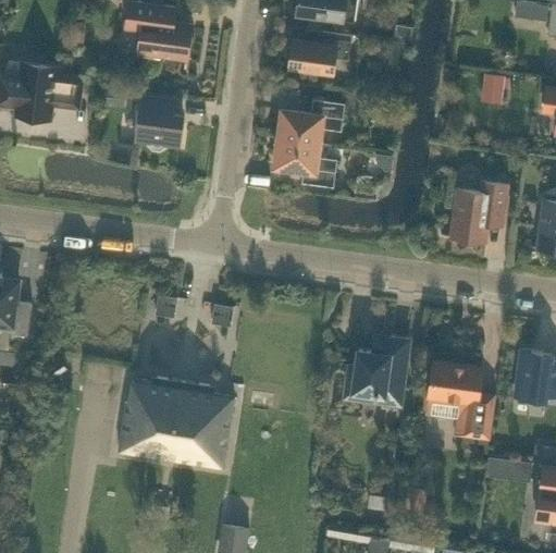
[(297,0),(295,16),(354,24),(356,0),(297,0)]
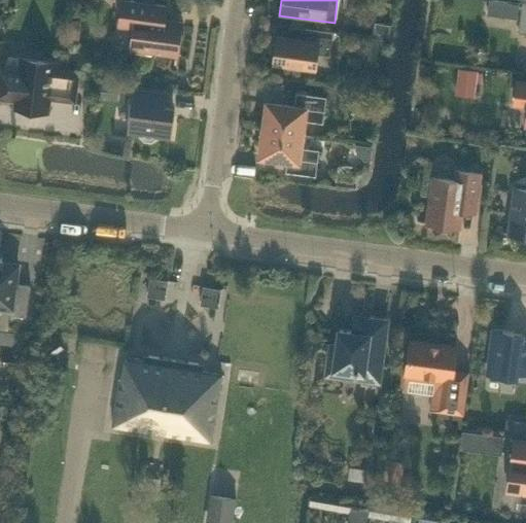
[(167,9),(166,9),(121,3),(118,30),(133,32),(130,53),(176,59),(180,26),(163,24),(161,21),(158,20),(159,9),(167,10),(167,9)]
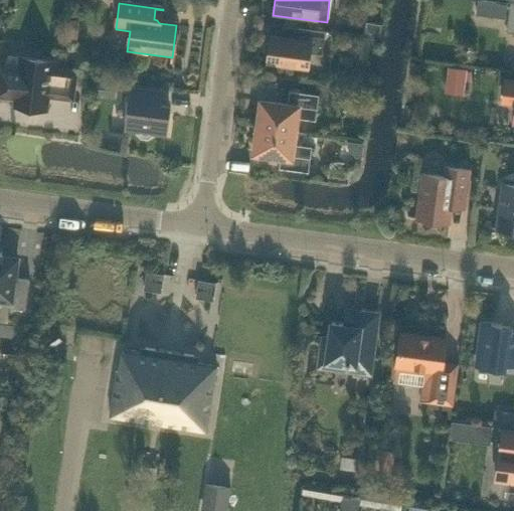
[(513,5),(510,5),(505,34),(513,35),(513,5)]
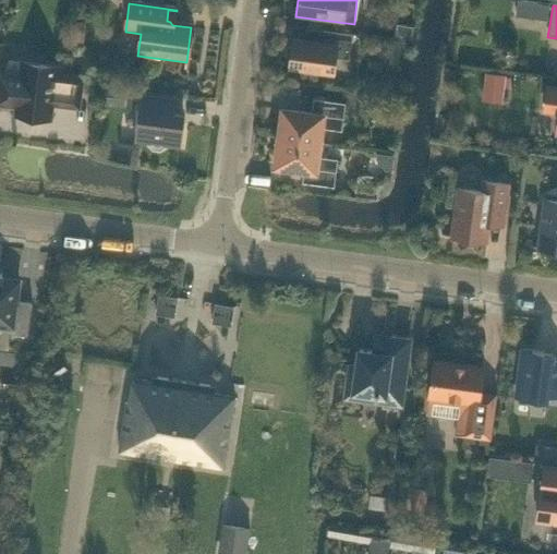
[(348,62),(351,37),(321,33),(319,46),(292,43),(291,50),(288,50),(286,63),(289,63),(288,72),(333,77),(335,60),(348,62)]
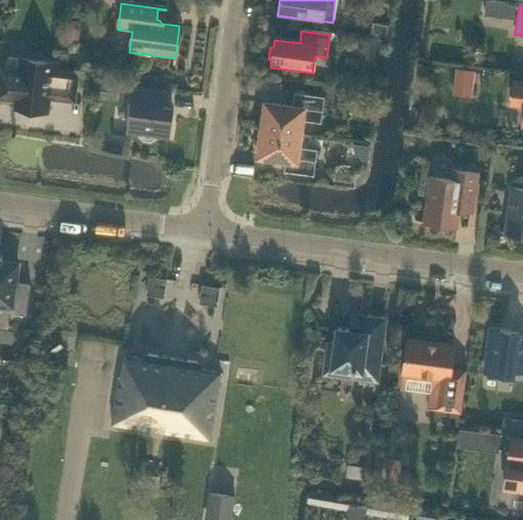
[(73,103),(76,77),(51,74),(52,66),(20,61),(18,79),(0,76),(0,100),(15,102),(14,111),(46,115),(48,100),(73,103)]
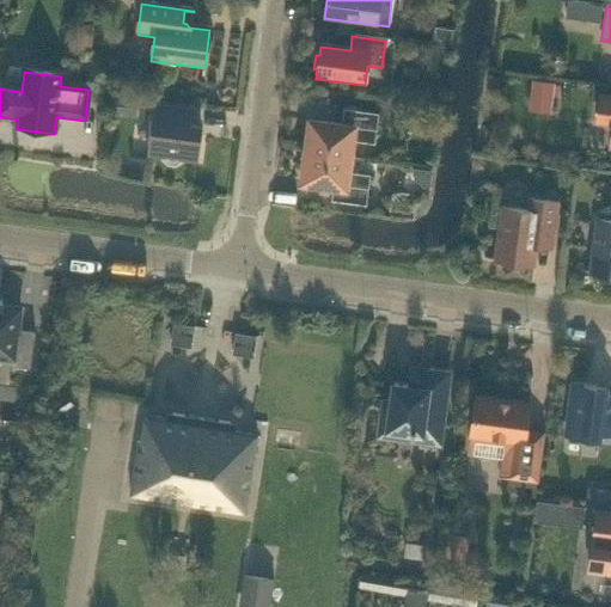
[(610,99),(599,99),(596,126),(610,127),(610,138),(610,151),(610,149),(610,99)]
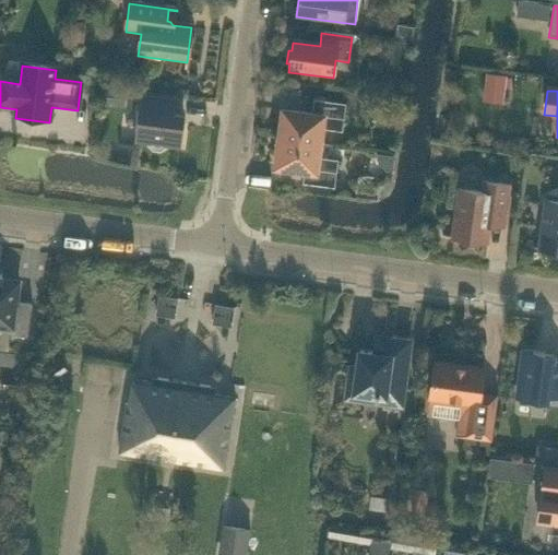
[(175,118),(177,105),(144,101),(143,114),(138,113),(133,143),(150,145),(151,150),(154,153),(158,153),(163,151),(164,148),(180,150),(183,128),(180,127),(181,118),(175,118)]
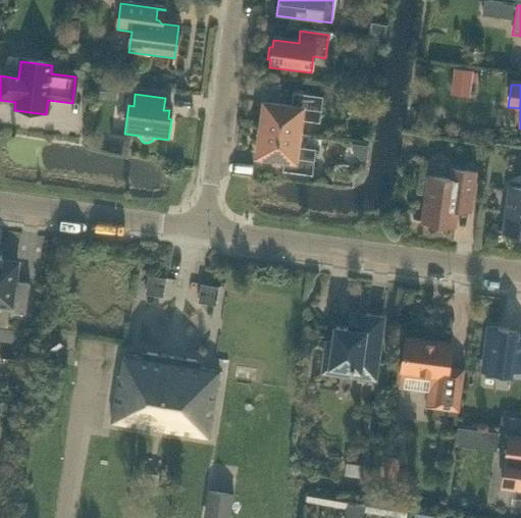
[(318,124),(322,100),(293,96),(291,109),(264,105),(261,131),(298,136),(300,122),(318,124)]
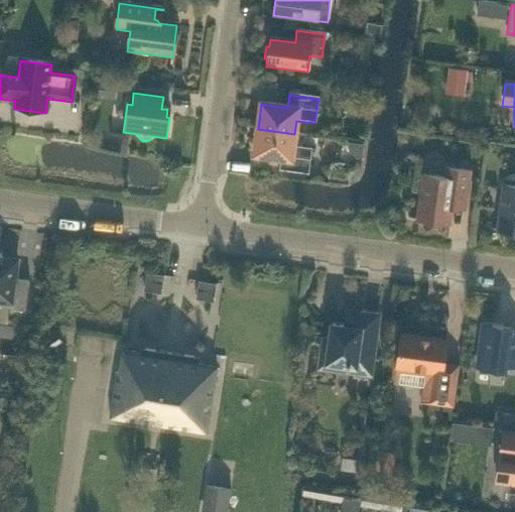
[(292,147),(294,134),(258,129),(254,154),(280,158),(278,171),(307,175),(311,150),(292,147)]
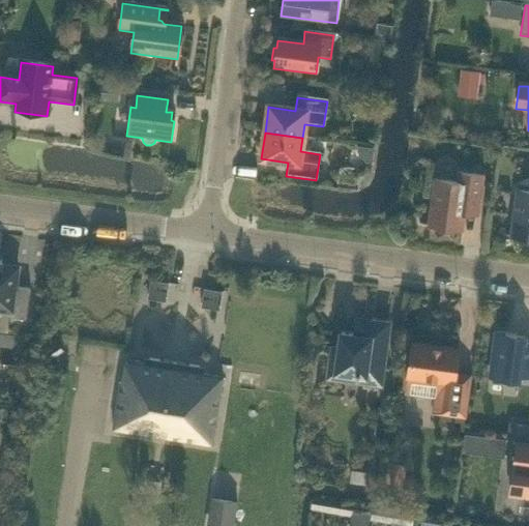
[(478,216),(483,178),(457,174),(456,184),(435,181),(429,227),(462,232),(464,214),(467,211),(467,209),(477,210),(476,216),(478,216)]
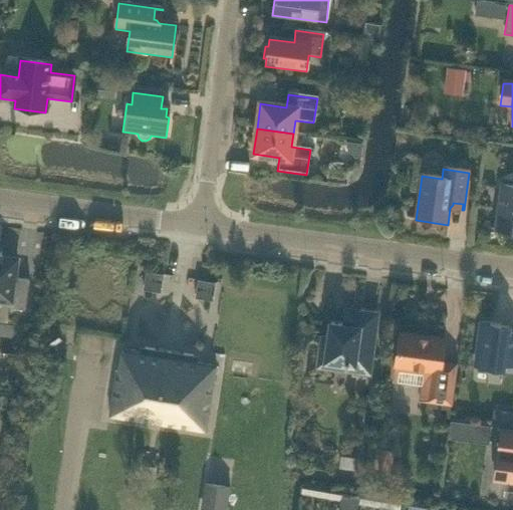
[(512,188),(501,187),(495,231),(512,233),(512,188)]
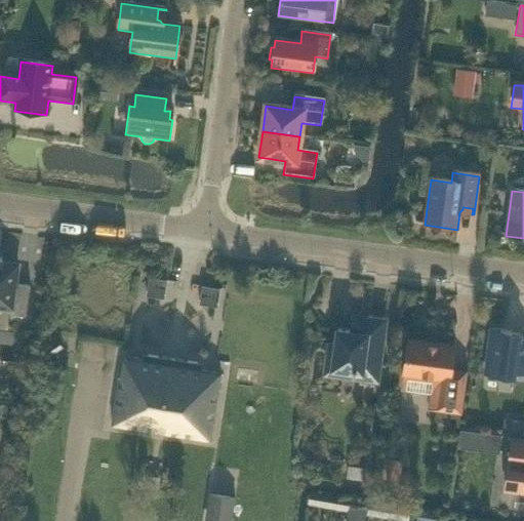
[(14,285),(16,268),(0,265),(0,308),(9,310),(8,316),(25,318),(29,287),(14,285)]
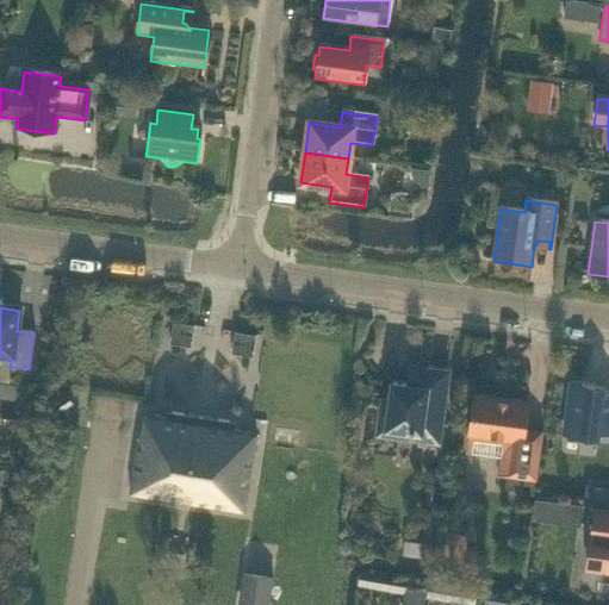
[(193,329),(178,326),(172,325),(169,347),(190,349),(193,329)]
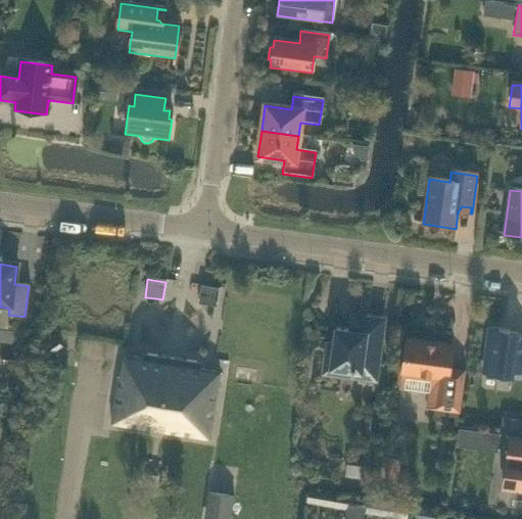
[(219,290),(201,287),(200,287),(198,305),(216,309),(219,290)]
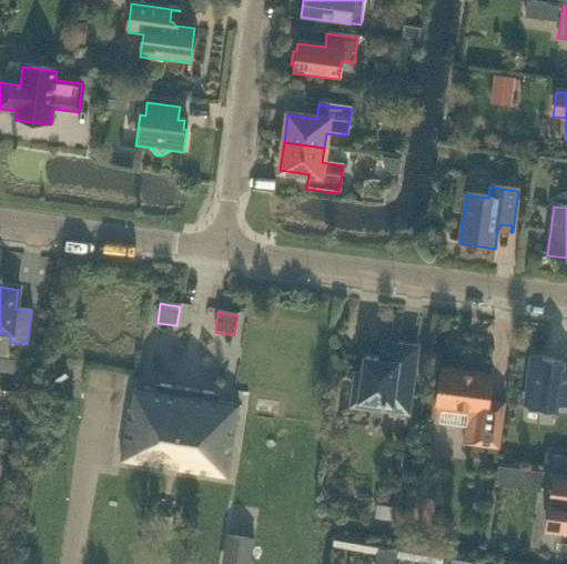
[(416,349),(398,346),(397,346),(396,354),(382,352),(381,361),(365,359),(363,376),(355,375),(351,406),(375,410),(376,403),(381,403),(381,405),(384,406),(385,404),(390,404),(387,420),(406,422),(416,349)]
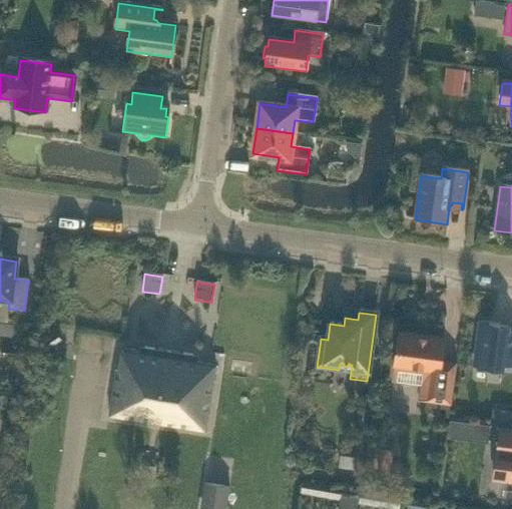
[(499,329),(499,326),(480,323),(473,369),(501,372),(502,366),(511,367),(511,335),(506,334),(507,330),(499,329)]
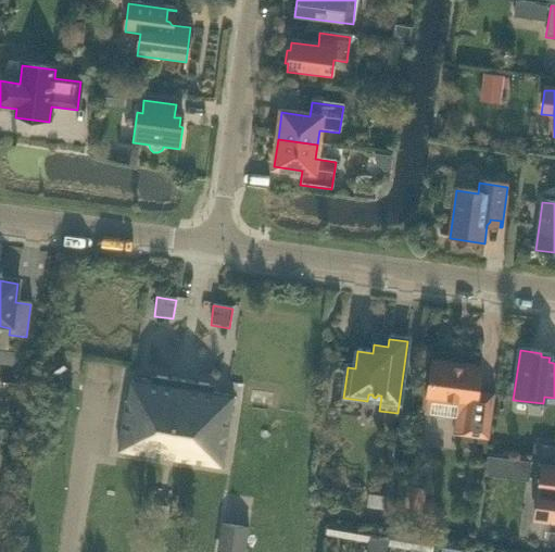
[(477,397),(481,369),(431,363),(427,399),(465,404),(462,429),(489,434),(493,399),(477,397)]
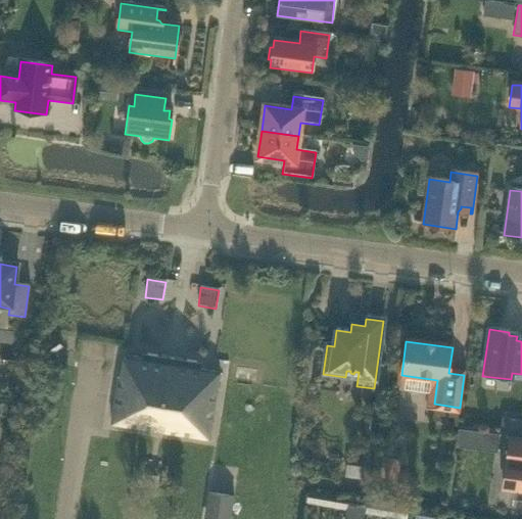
[(159,434),(172,361),(146,357),(145,363),(124,360),(121,379),(117,378),(110,426),(159,434)]
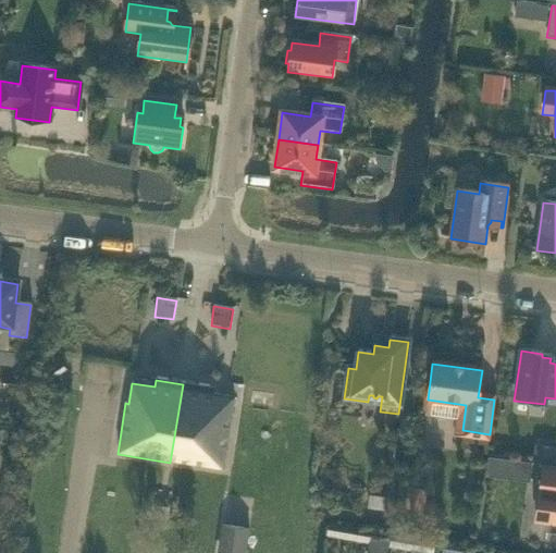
[(208,395),(209,389),(183,384),(170,463),(222,470),(234,400),(208,395)]
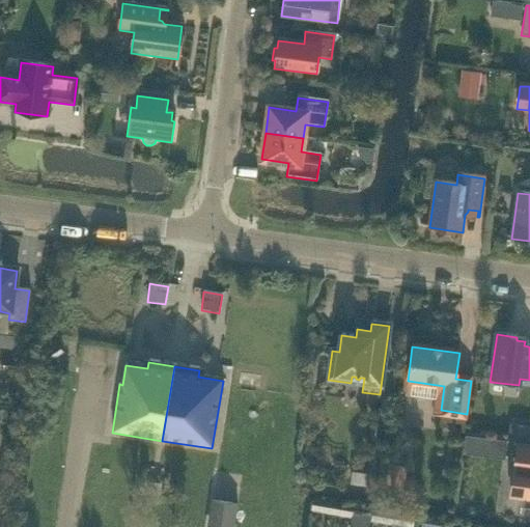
[(471,458),(480,452),(475,441),(466,446),(471,458)]
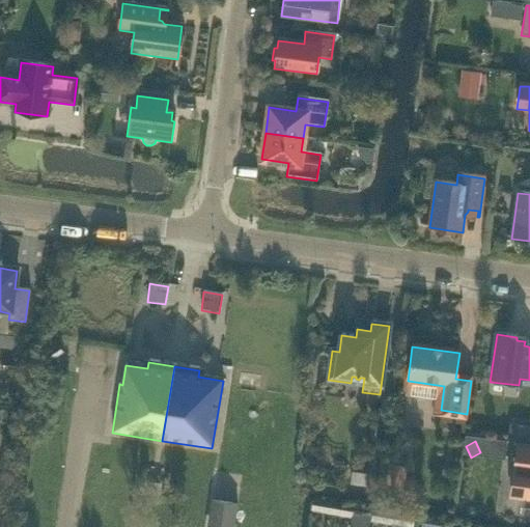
[(514,466),(509,499),(521,500),(520,508),(529,509),(529,447),(513,445),(510,465),(514,466)]
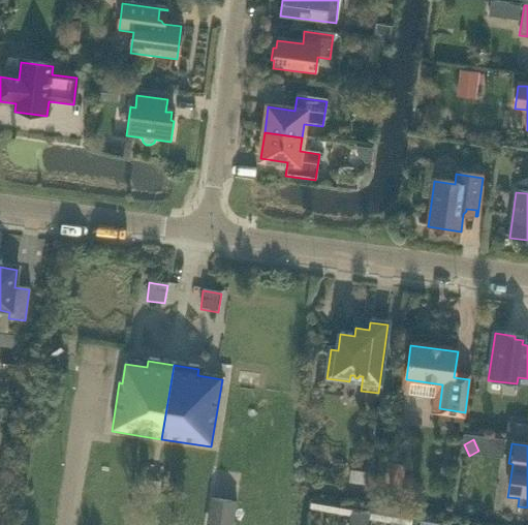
[(366,483),(367,474),(350,471),(349,480),(366,483)]
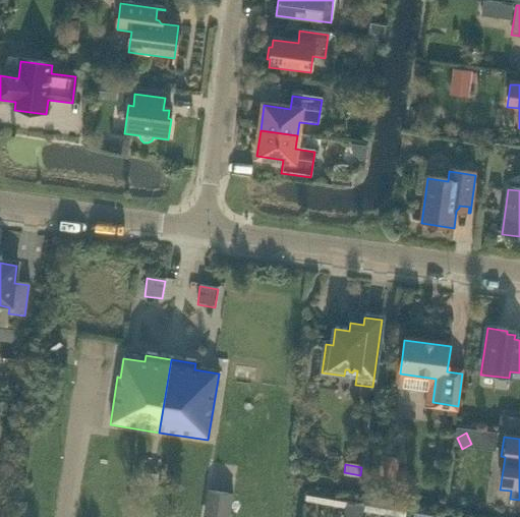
[(229,516),(232,496),(212,492),(208,516),(229,516)]
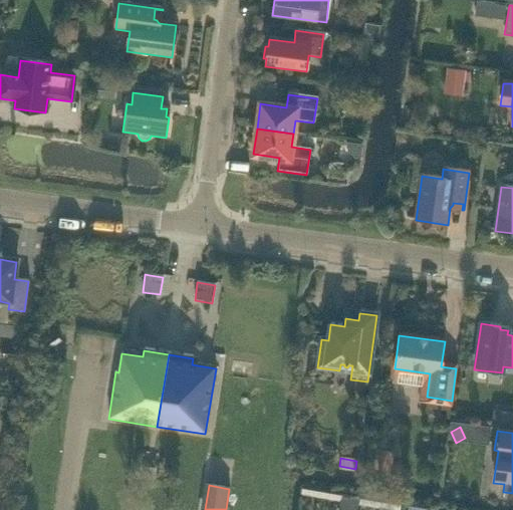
[(320,494),(316,509),(396,509),(397,507),(320,494)]
